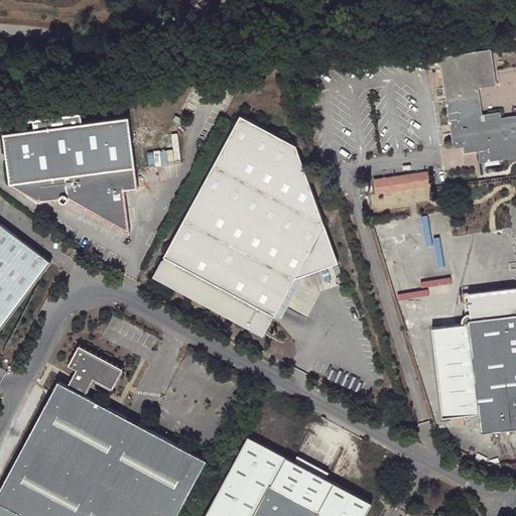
[(494,57),(492,47),(443,55),(456,142),(481,139),(483,155),(515,150),(515,113),(503,116),(502,110),(481,113),(477,82),(497,79),(494,57)]
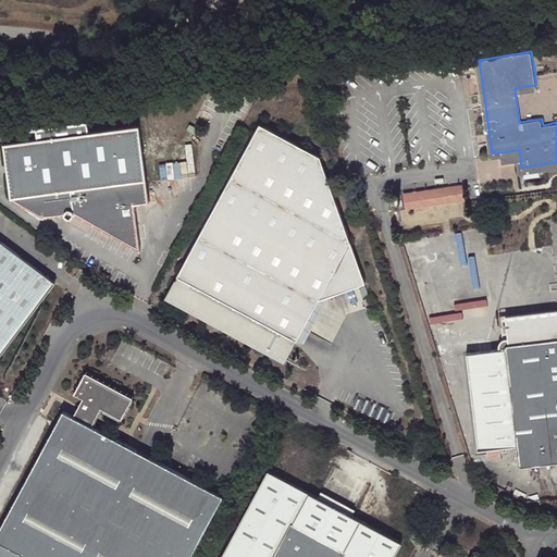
[(136,206),(151,203),(140,127),(91,134),(89,123),(37,130),(39,140),(7,145),(13,200),(47,219),(66,214),(67,217),(69,218),(71,219),(73,219),(74,218),(76,217),(141,252),(136,206)]
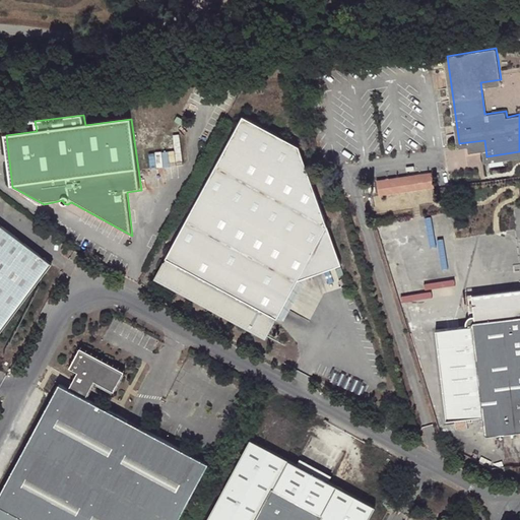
[(323,215),(300,144),(244,115),(157,275),(268,335),(278,316),(300,278),(309,275),(310,274),(339,264),(323,215)]
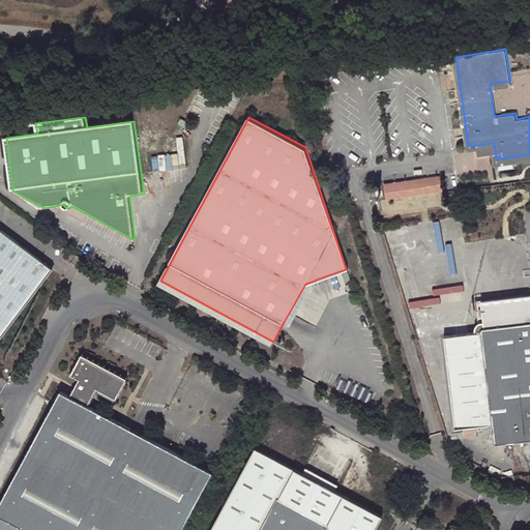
[(529,154),(496,159),(496,164),(529,158),(529,154)]
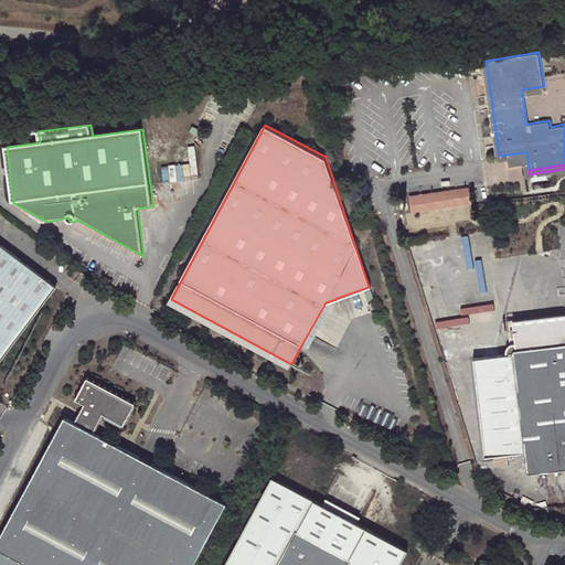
[(473,200),(445,205),(448,225),(478,220),(473,200)]
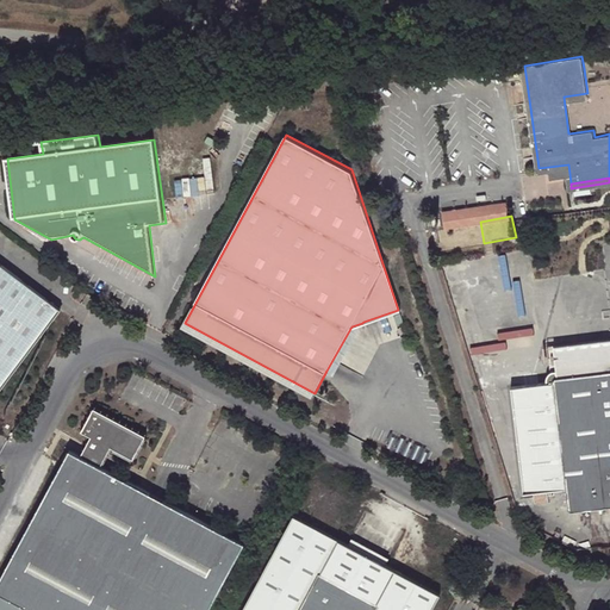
[(0,390),(61,309),(0,263),(0,390)]
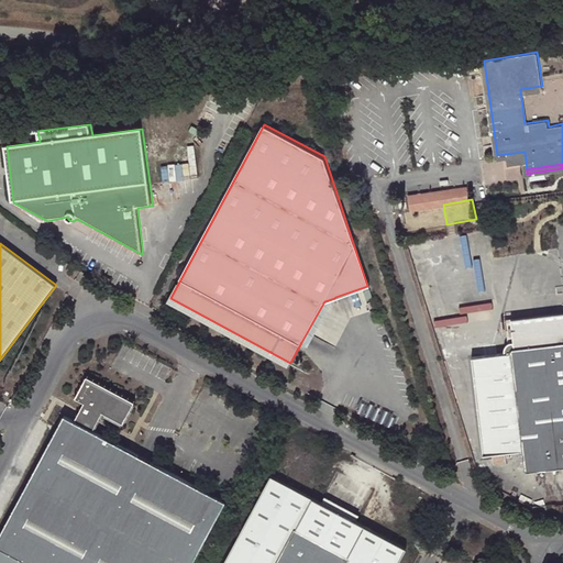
[(105,274),(101,279),(109,284),(112,278),(105,274)]
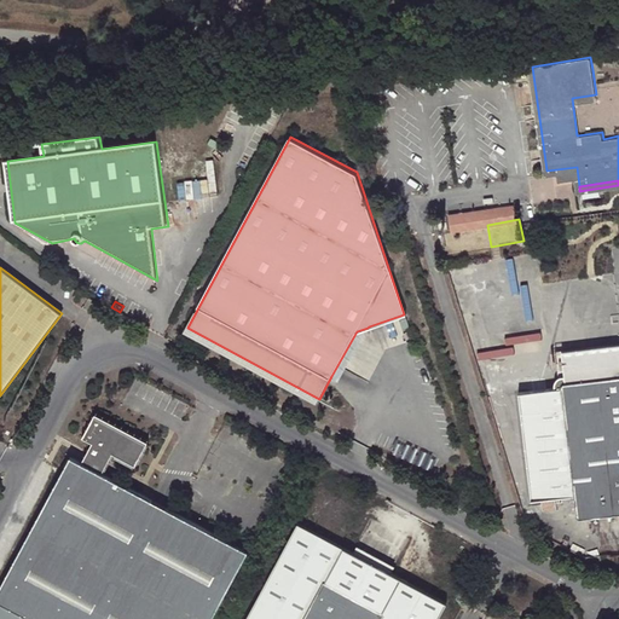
[(319,399),(187,328),(185,331),(317,403),(319,399)]
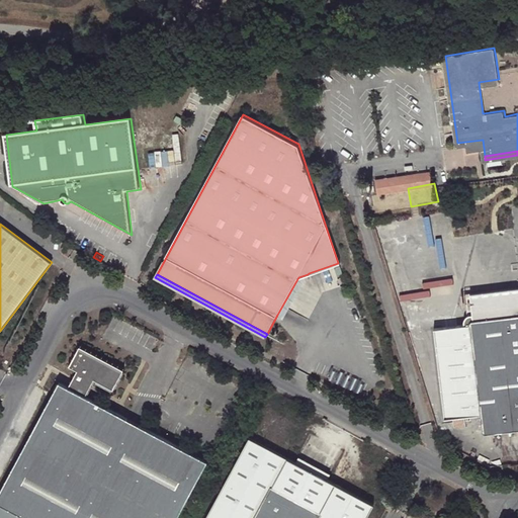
[(284,318),(308,274),(298,277),(277,315),(284,318)]
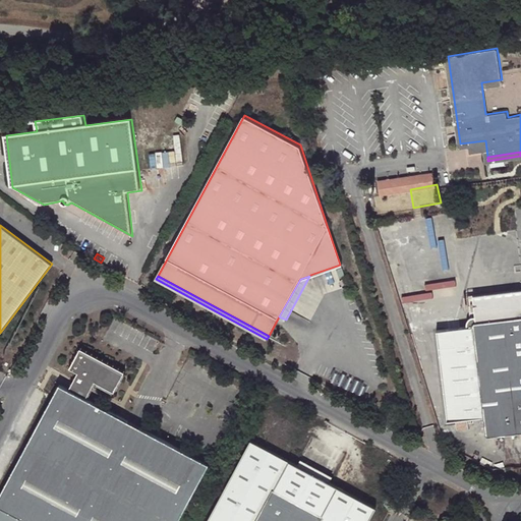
[(520,315),(470,323),(485,436),(520,430),(520,315)]
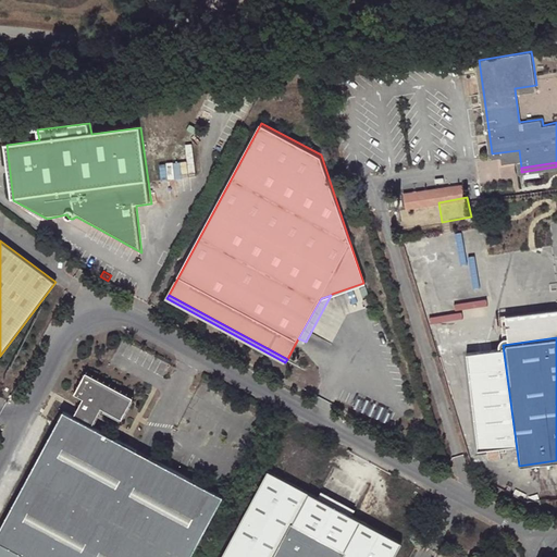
[(0,546),(20,556),(190,556),(222,499),(90,429),(100,411),(121,422),(133,399),(86,374),(74,396),(83,401),(73,420),(62,413),(0,528),(0,546)]
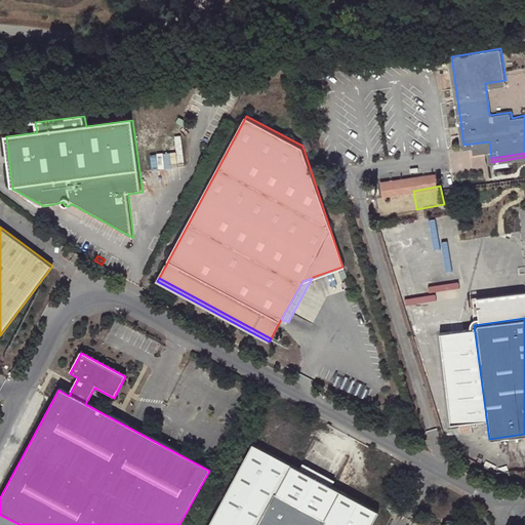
[(369,524),(377,512),(252,443),(207,524),(369,524)]
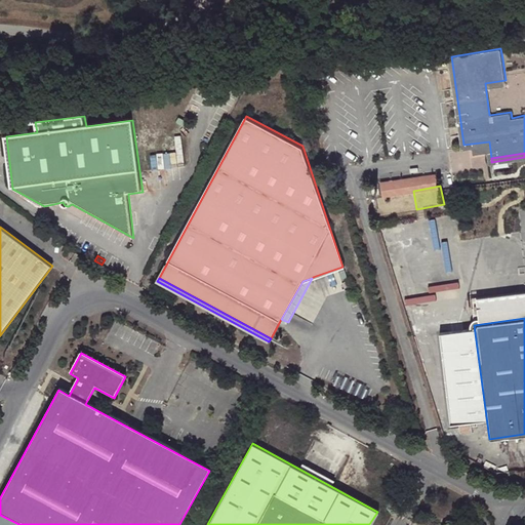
[(0,524),(18,524),(0,515),(0,524)]
